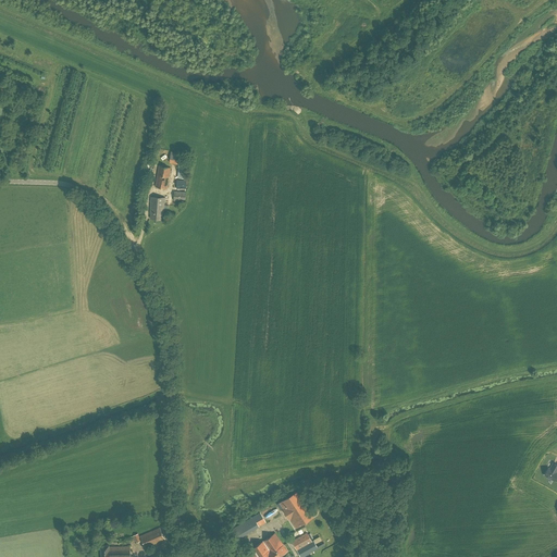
[(171,151),(169,163),(180,165),(182,153),(171,151)]
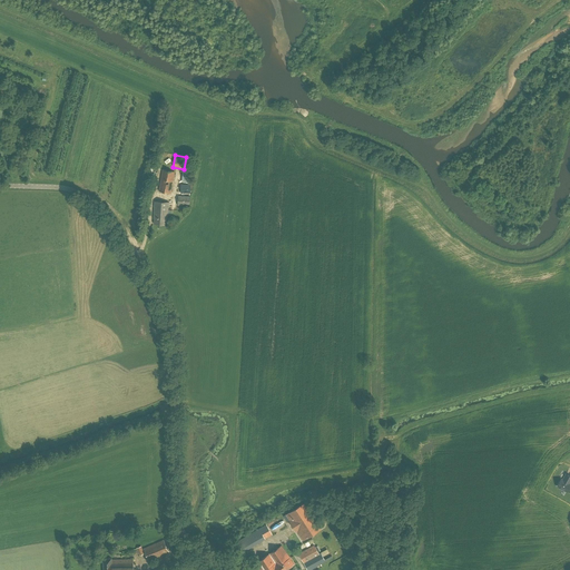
[(170,194),(175,172),(163,169),(158,192),(170,194)]
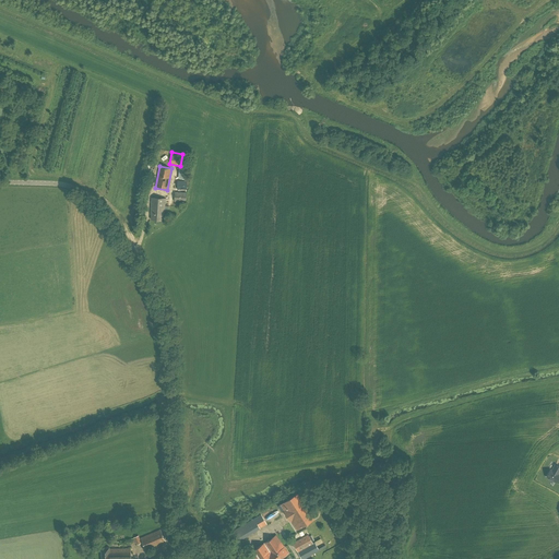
[(186,202),(187,192),(175,192),(174,201),(186,202)]
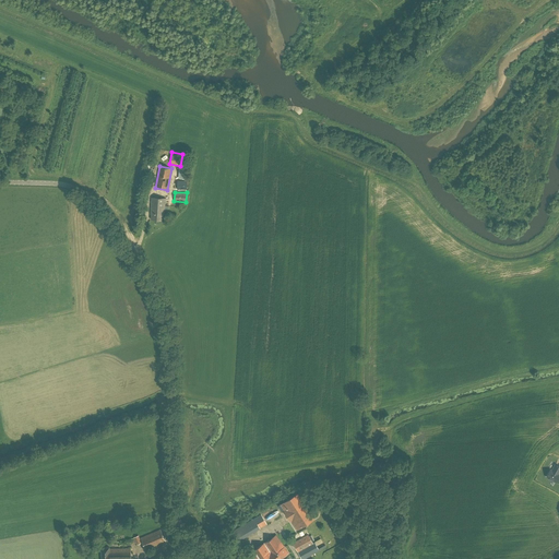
[(165,214),(165,199),(152,198),(151,213),(151,219),(163,221),(164,214),(165,214)]
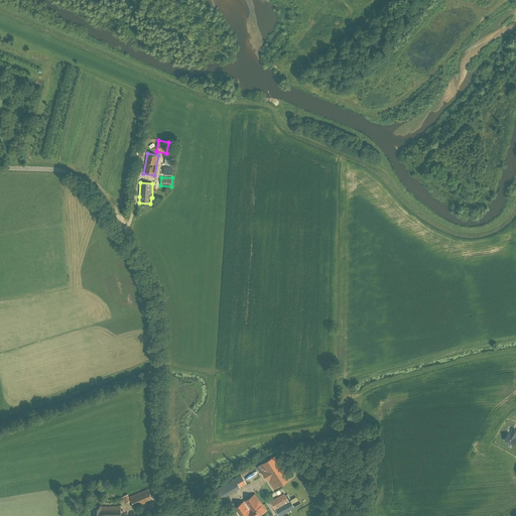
[(504,440),(514,445),(515,440),(515,437),(515,435),(515,430),(512,429),(509,434),(508,433),(504,440)]
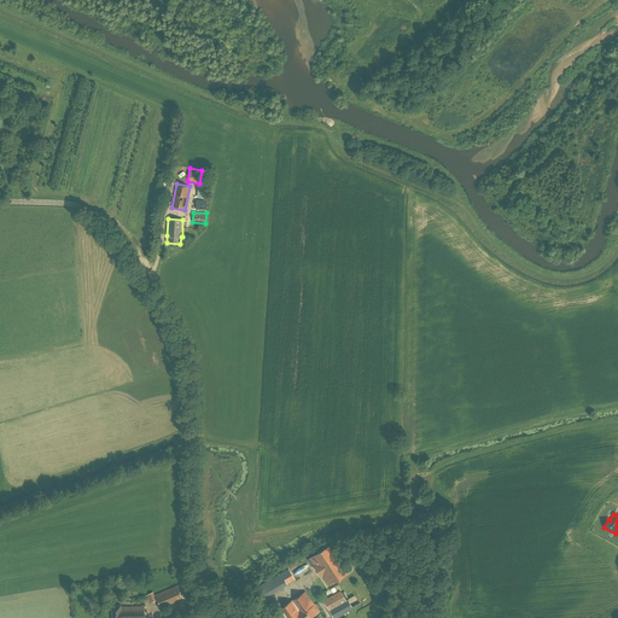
[(330,586),(348,573),(331,546),(312,558),(315,565),(322,577),(322,576),(330,586)]
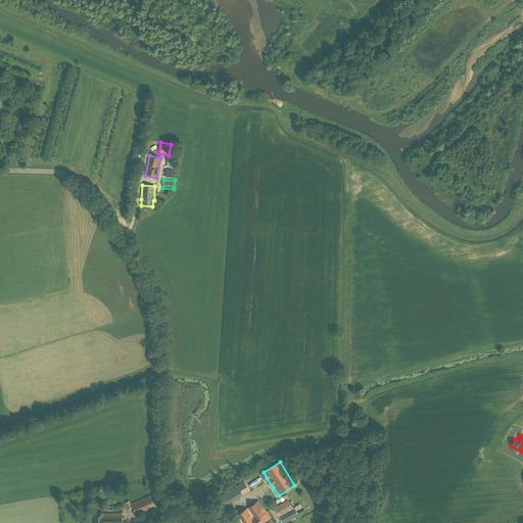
[(251,489),(266,481),(264,477),(249,485),(251,489)]
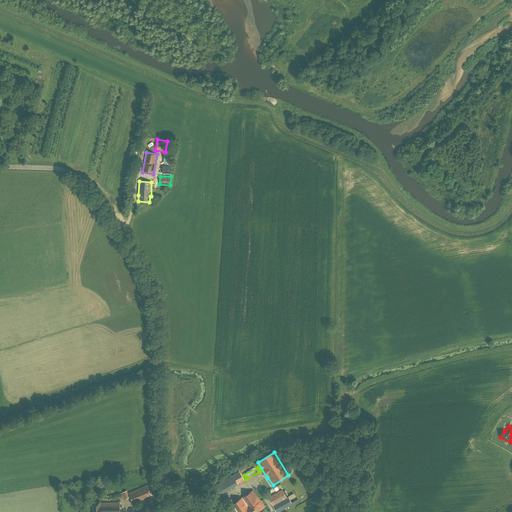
[(216,497),(233,487),(233,486),(245,480),(239,471),(228,477),(210,488),(216,497)]
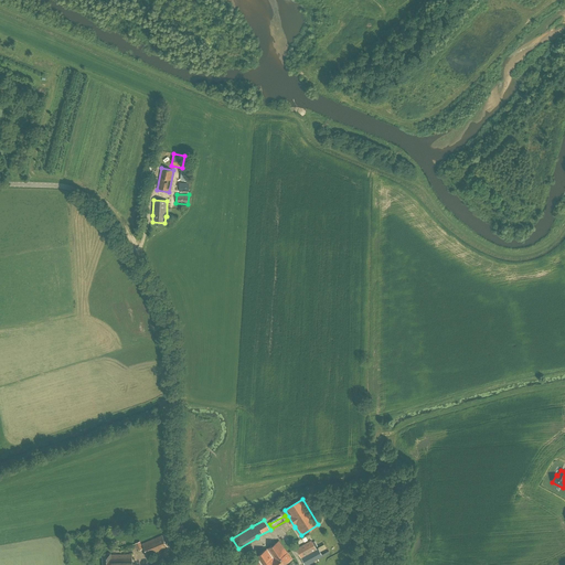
[(148,556),(168,547),(162,535),(142,543),(148,556)]
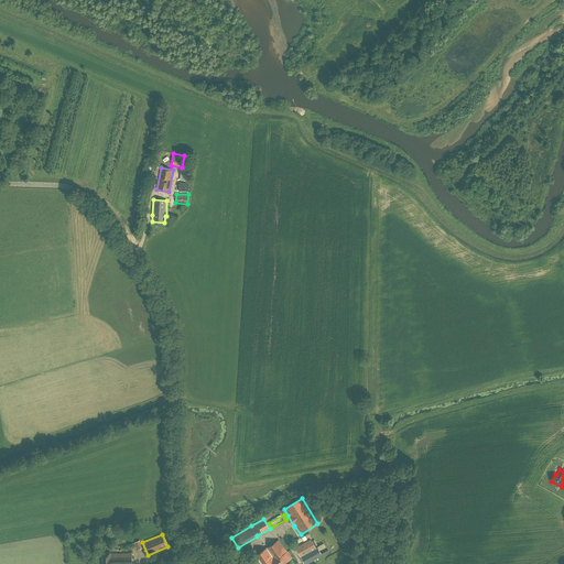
[(315,549),(311,540),(295,548),(304,563),(307,563),(323,555),(317,548),(315,549)]
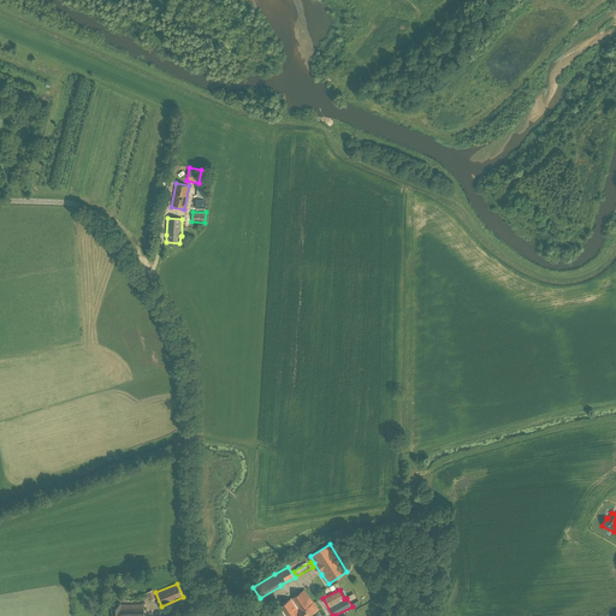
[(308,615),(318,610),(304,591),(279,606),(279,608),(276,610),(279,615),(308,615)]
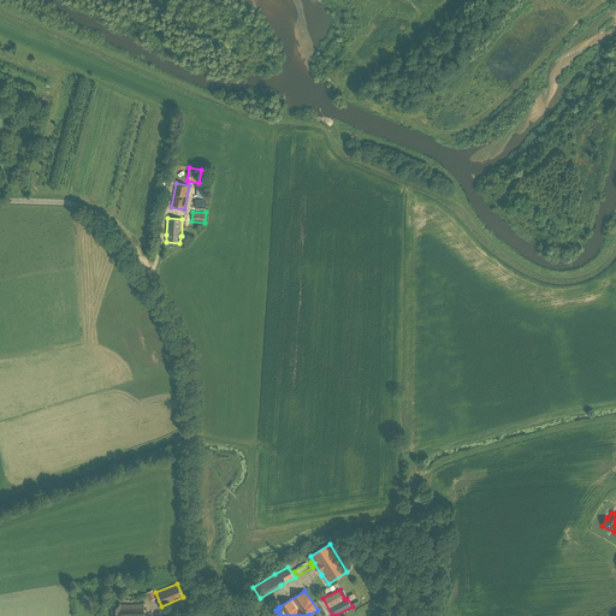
[(120,604),(120,603),(112,603),(112,615),(143,615),(144,604),(120,604)]
